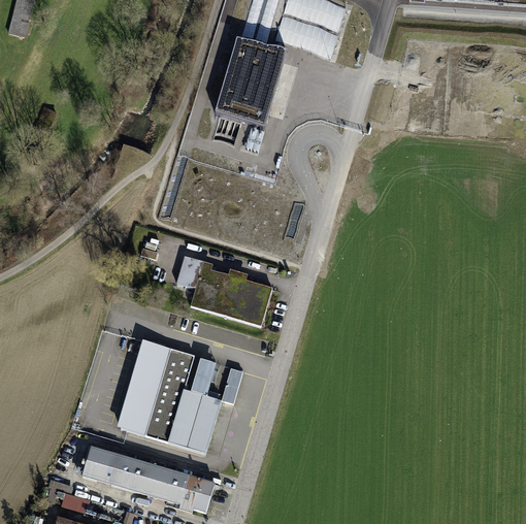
[(12,0),(5,29),(21,32),(29,0),(12,0)]
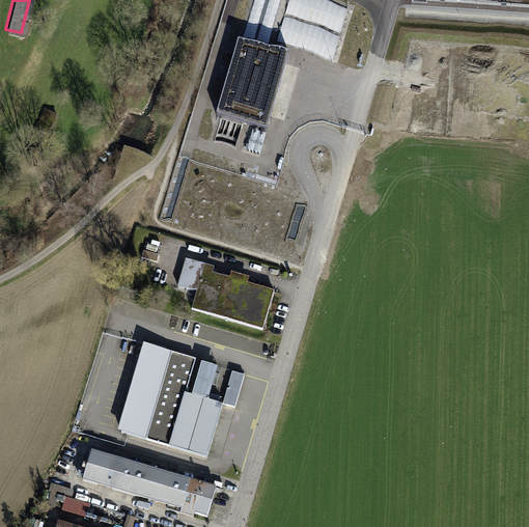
[(335,54),(347,3),(335,0),(287,0),(284,16),(277,14),(280,0),(252,0),(244,36),(269,42),(270,38),(335,54)]
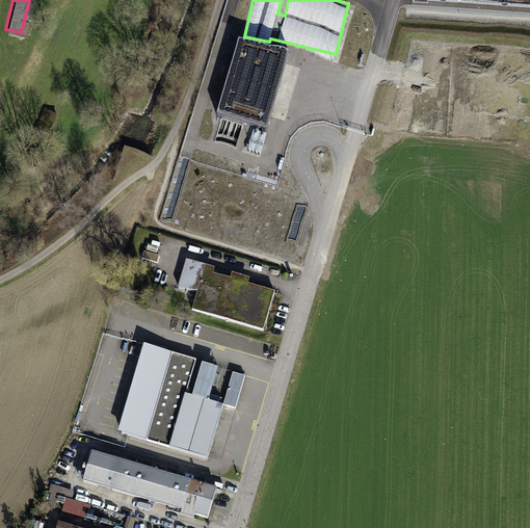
[(266,128),(288,54),(238,40),(215,112),(242,121),(266,128)]
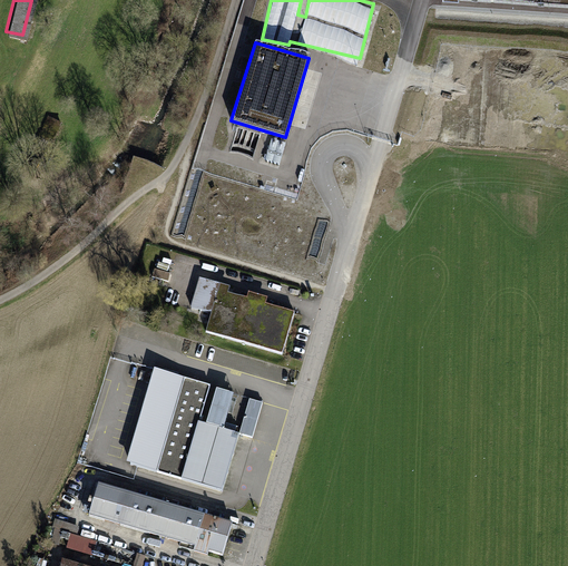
[(219,232),(192,223),(196,207),(182,203),(173,232),(216,244),(219,232)]
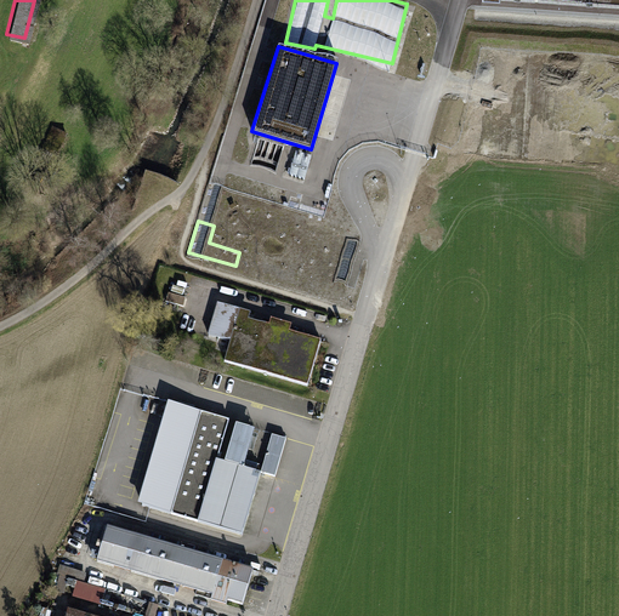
[(208,331),(230,337),(238,307),(216,300),(208,331)]
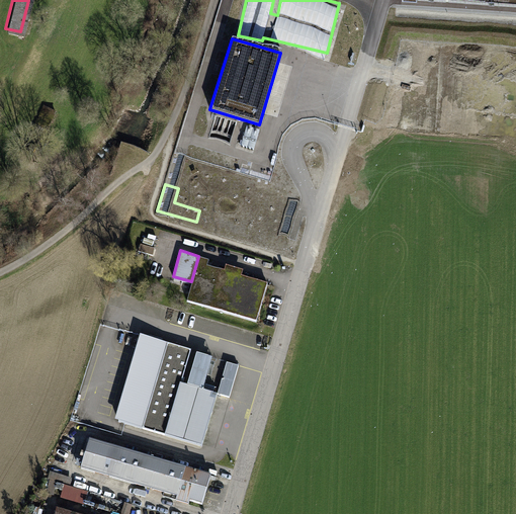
[(191,281),(186,297),(255,318),(266,281),(240,273),(241,268),(225,263),(223,269),(205,264),(207,258),(202,257),(198,256),(191,281)]
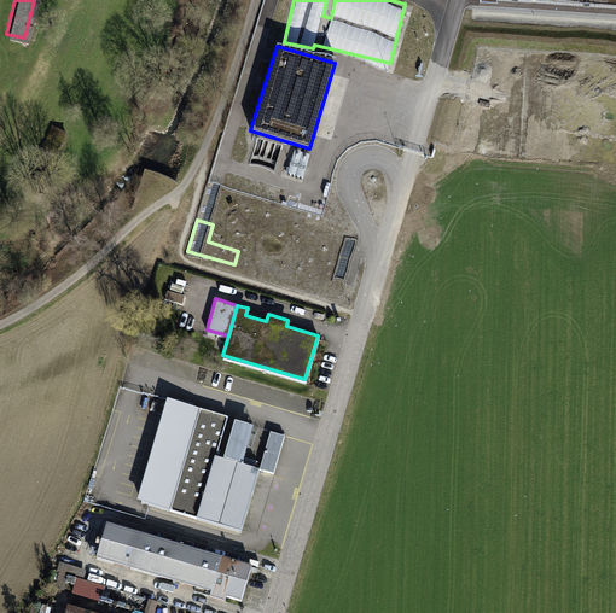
[(216,413),(166,397),(135,497),(196,515),(215,455),(226,415),(216,413)]
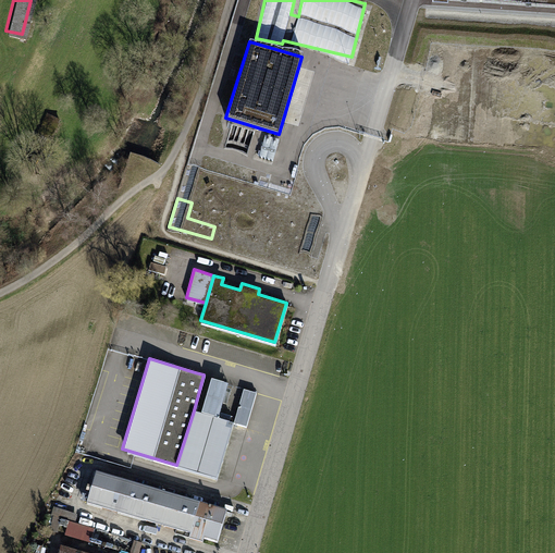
[(211,378),(201,413),(218,417),(227,383),(211,378)]
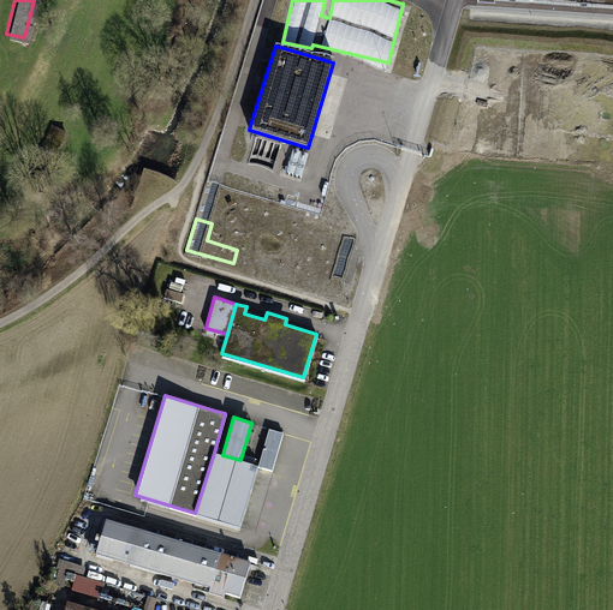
[(281,431),(268,428),(257,465),(271,468),(281,431)]
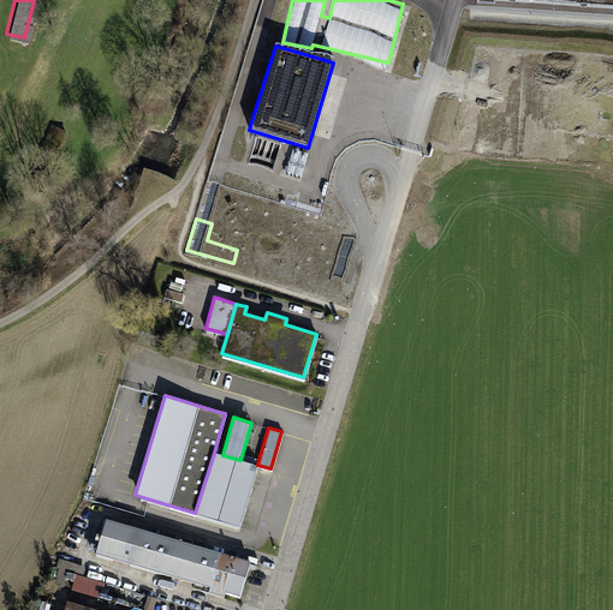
[(195,513),(238,526),(257,466),(240,460),(222,455),(214,453),(195,513)]
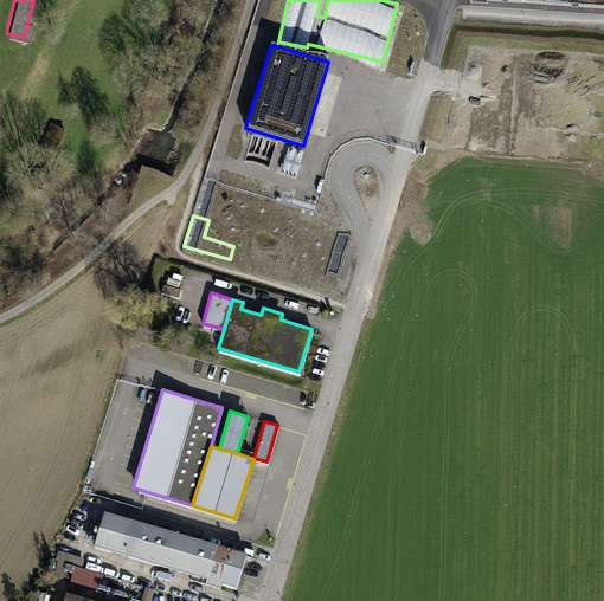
[(100,529),(95,544),(236,587),(245,554),(104,512),(100,529)]
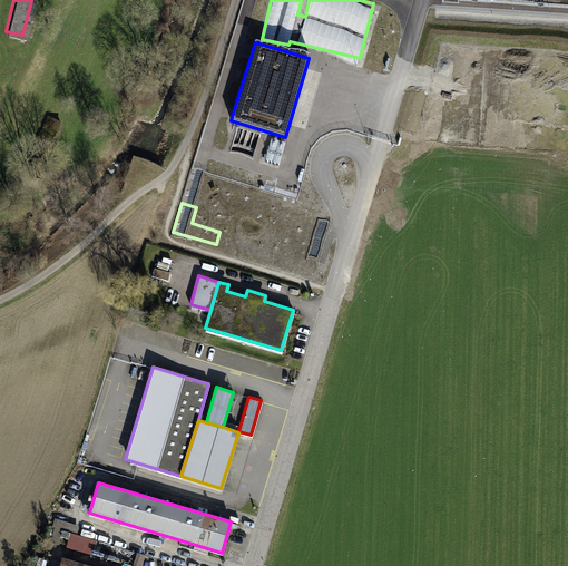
[(56,540),(95,548),(97,535),(78,532),(80,520),(60,517),(56,540)]
